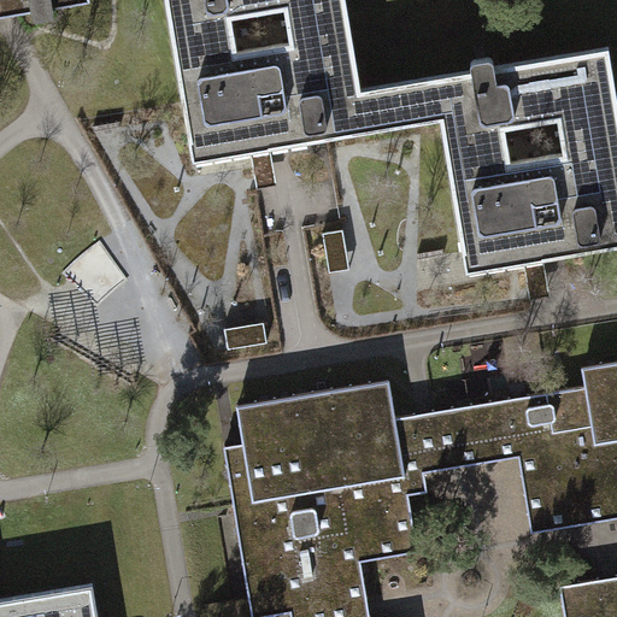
[(0,0),(0,13),(4,13),(33,9),(34,19),(56,16),(54,5),(86,0),(0,0)]
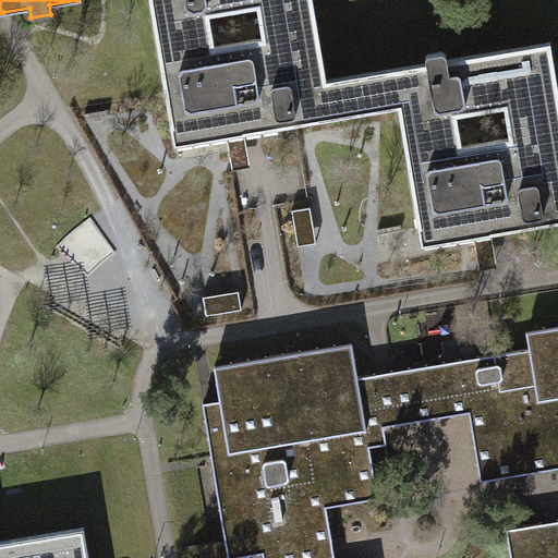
[(150,0),(176,145),(334,117),(326,80),(311,0),(150,0)]
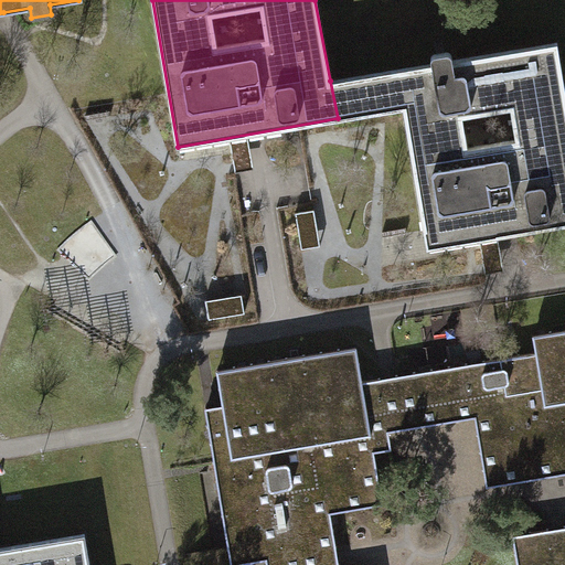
[(433,64),(330,81),(338,118),(403,108),(426,247),(564,223),(564,86),(557,43),(452,61),(450,52),(432,55),(433,64)]
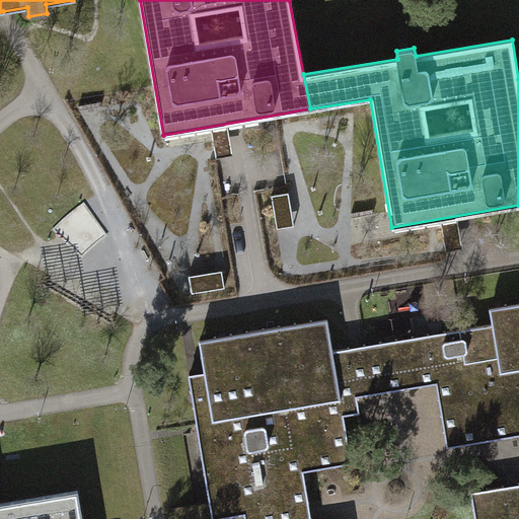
[(221,158),(236,154),(231,135),(217,138),(221,158)]
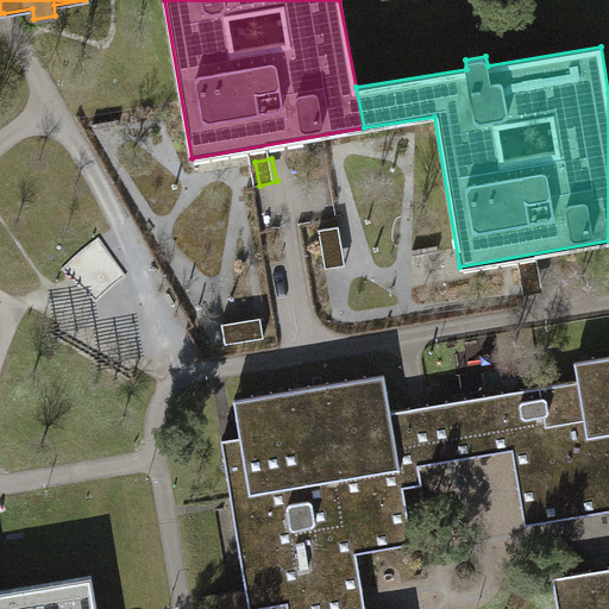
[(319,230),(326,269),(346,265),(340,226),(319,230)]
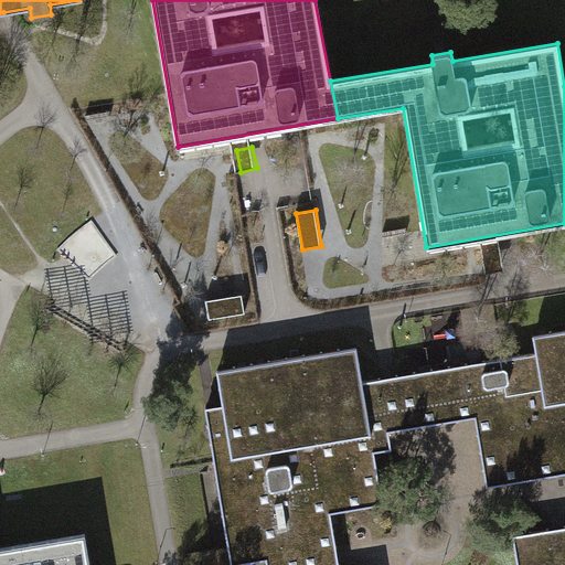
[(209,319),(245,313),(242,295),(206,300),(209,319)]
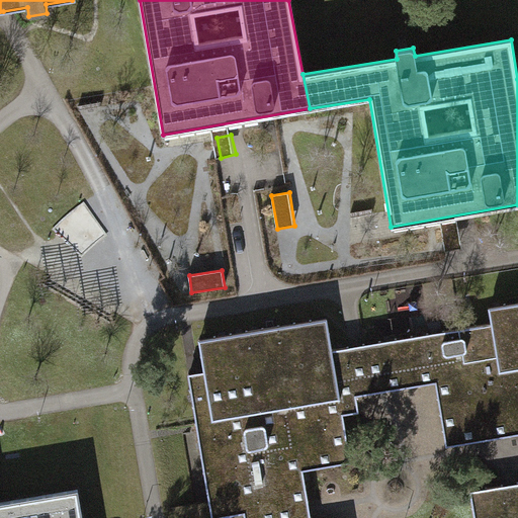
[(517,301),(489,308),(492,324),(380,343),(385,374),(448,364),(459,428),(500,421),(517,417),(517,301)]
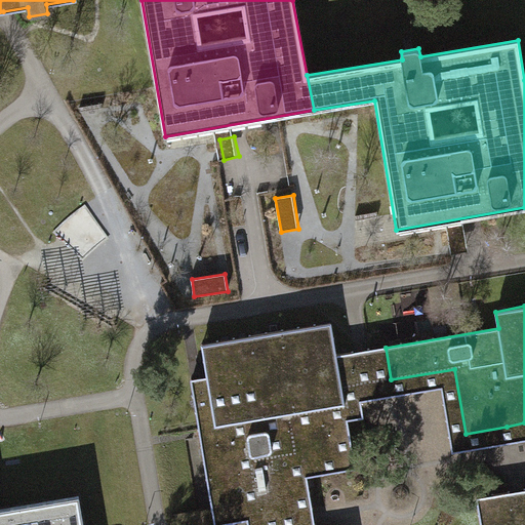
[(191,379),(214,524),(217,524),(272,516),(296,512),(288,463),(337,455),(329,406),(346,404),(342,387),(359,385),(353,353),(337,355),(331,322),(202,344),(207,376),(191,379)]
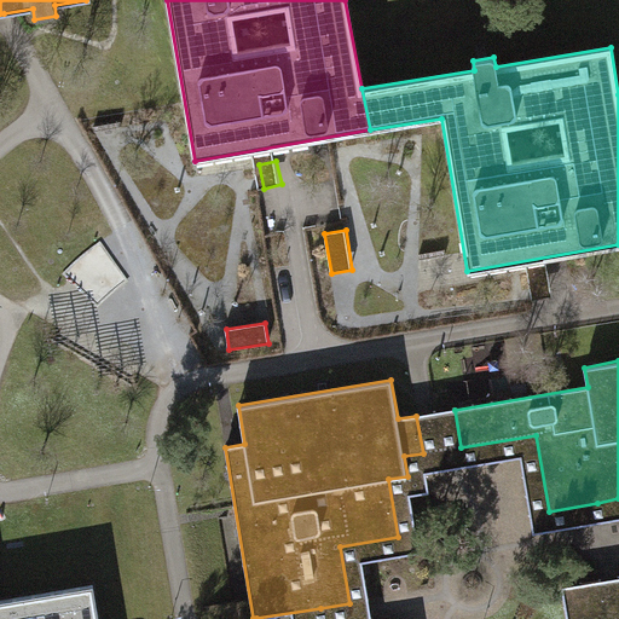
[(618,618),(618,578),(562,588),(566,618),(618,618)]
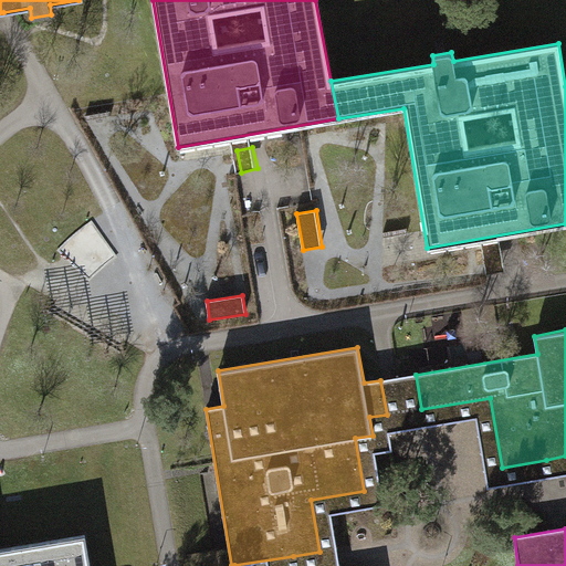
[(91,565),(86,535),(32,545),(0,549),(0,565),(91,565)]
